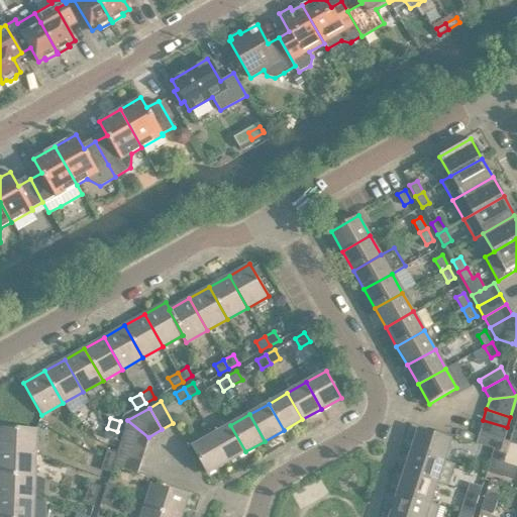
[(127,420),(120,441),(144,449),(148,437),(127,420)]
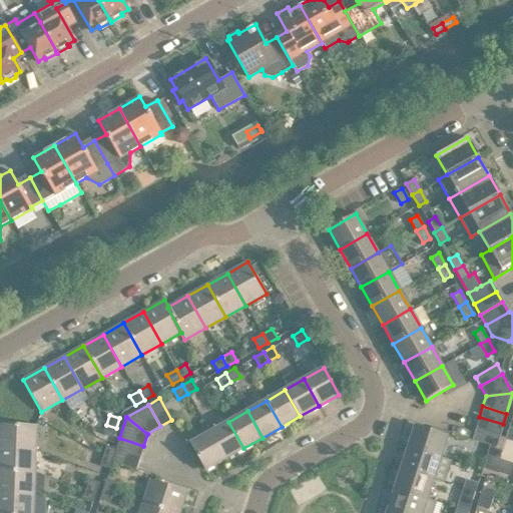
[(479,417),(476,427),(500,435),(503,424),(479,417)]
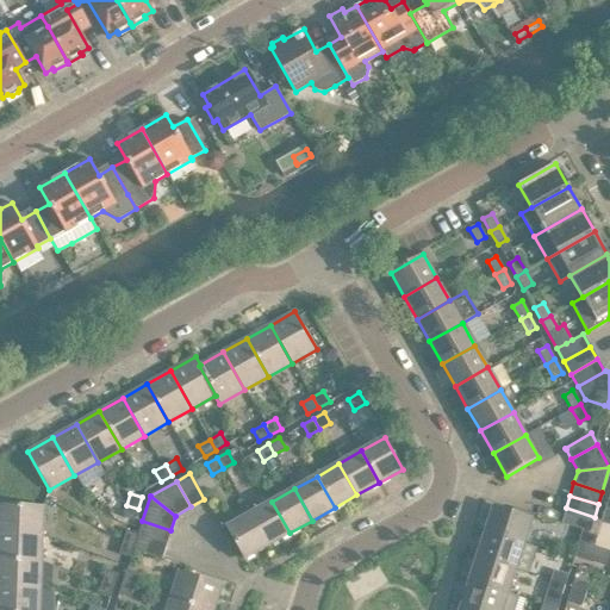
[(272,502),(249,515),(267,546),(290,533),(272,502)]
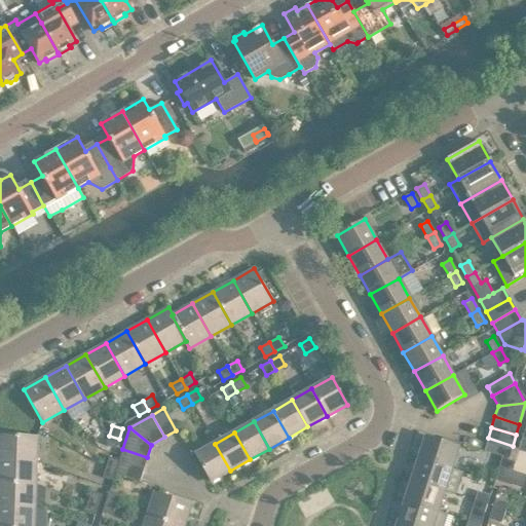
[(36,436),(0,435),(0,458),(35,460),(36,436)]
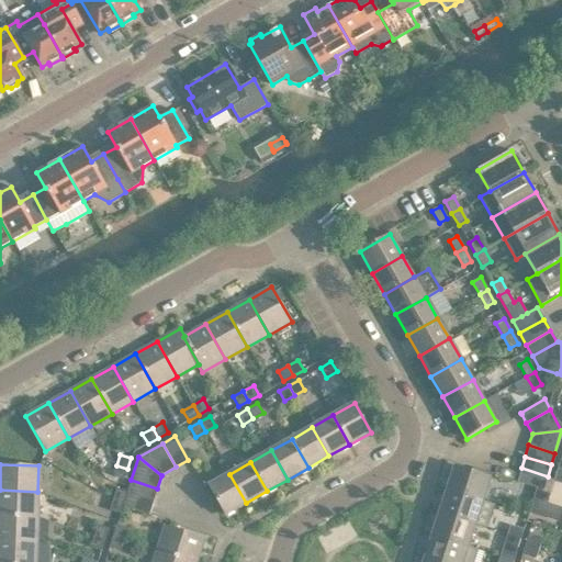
[(123,481),(127,469),(116,465),(113,476),(123,481)]
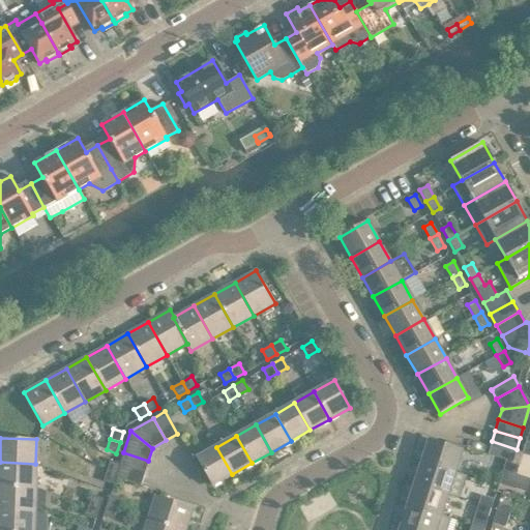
[(429,439),(421,462),(454,473),(462,450),(429,439)]
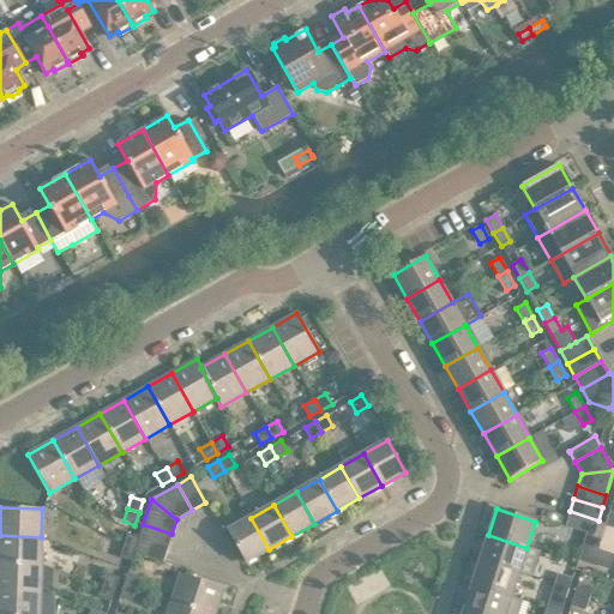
[(565,527),(594,535),(599,521),(570,511),(565,527)]
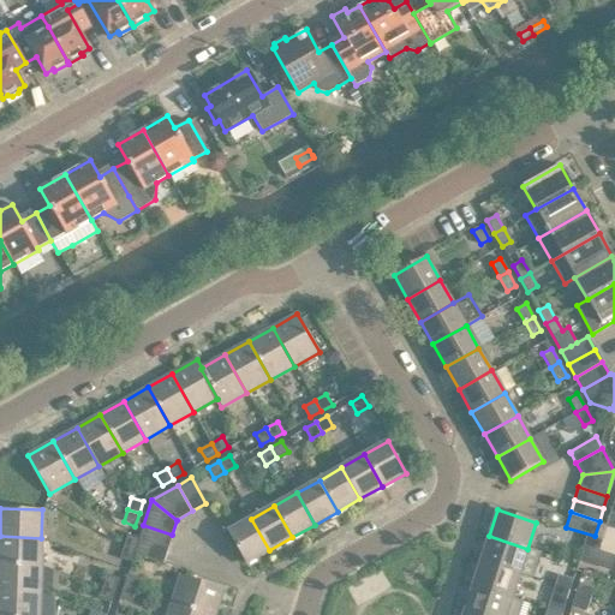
[(269,550),(251,519),(228,532),(246,563),(269,550)]
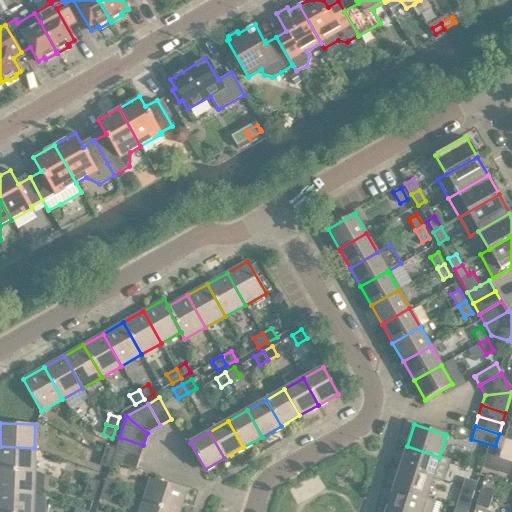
[(119,437),(115,449),(139,457),(143,445),(119,437)]
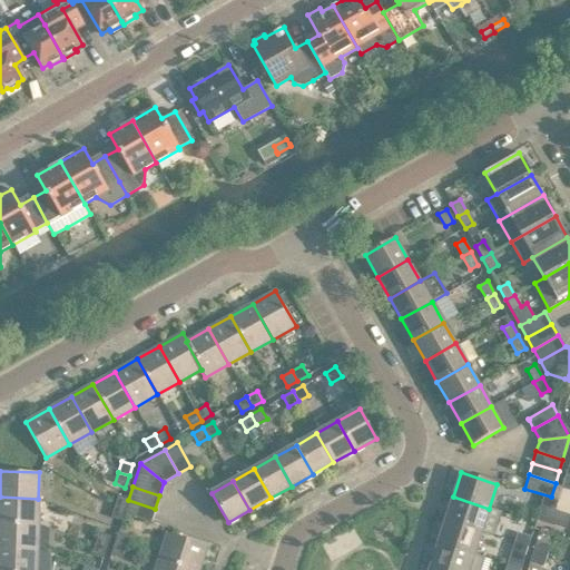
[(0,497),(0,522),(37,524),(38,499),(0,497)]
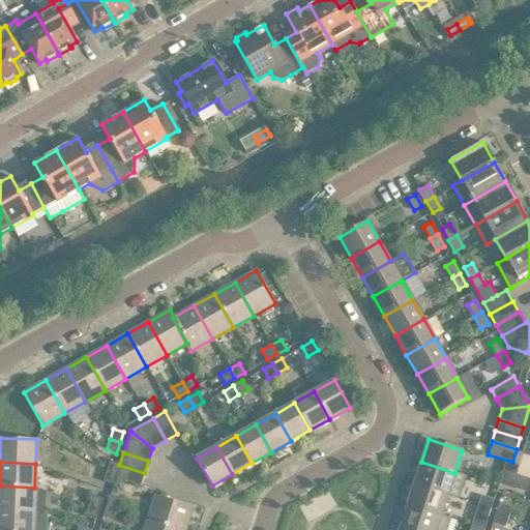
[(116,475),(119,465),(109,462),(106,472),(116,475)]
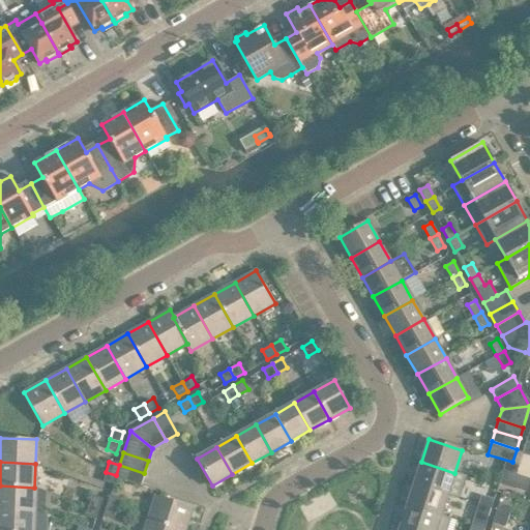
[(465,476),(454,473),(421,462),(414,483),(448,494),(458,497),(465,476)]
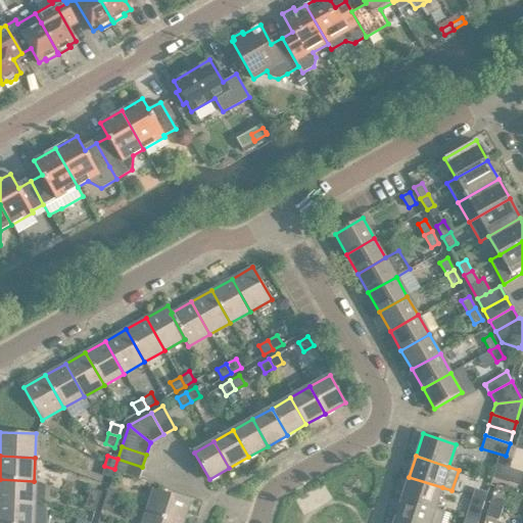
[(512,460),(498,456),(495,465),(509,469),(512,460)]
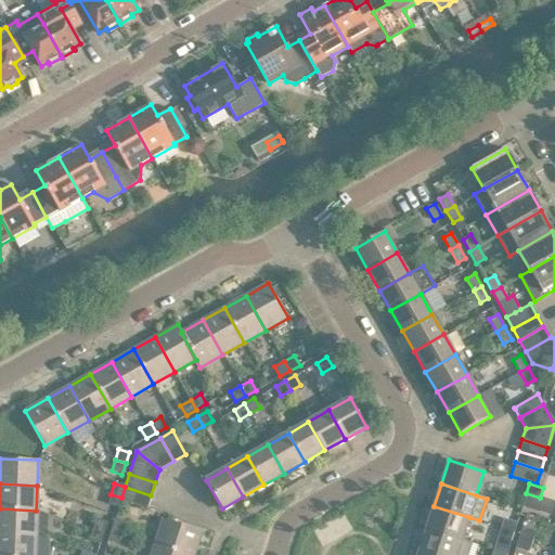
[(146,508),(151,495),(125,487),(121,498),(120,500),(146,508)]
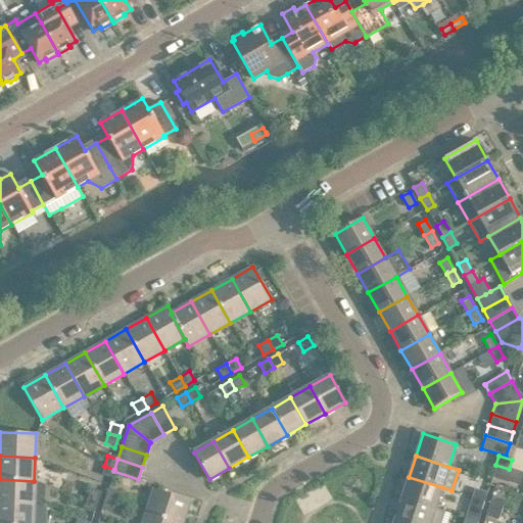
[(509,469),(495,465),(491,477),(509,483),(513,470),(509,469)]
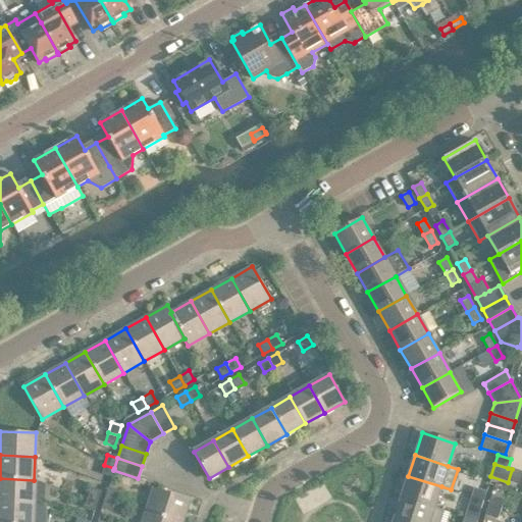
[(111,478),(113,470),(114,468),(104,465),(101,475),(111,478)]
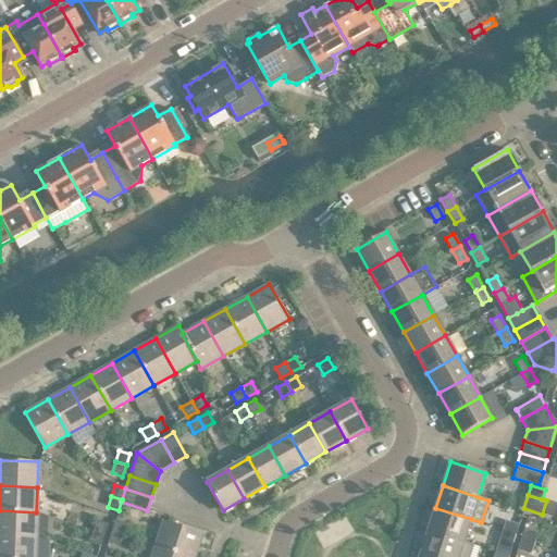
[(428,530),(463,542),(471,519),(435,508),(428,530)]
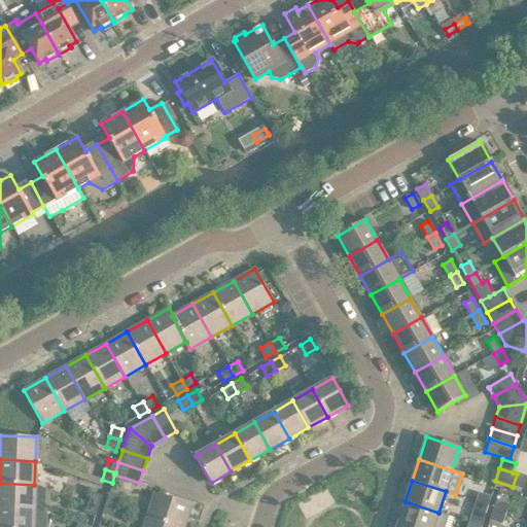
[(0,483),(0,506),(34,508),(34,485),(0,483)]
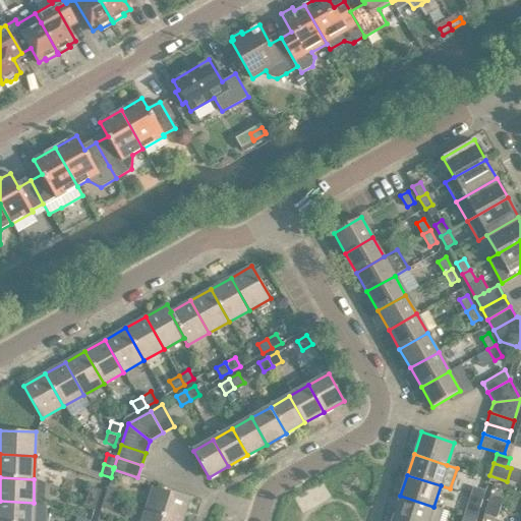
[(482,500),(484,490),(472,486),(469,496),(482,500)]
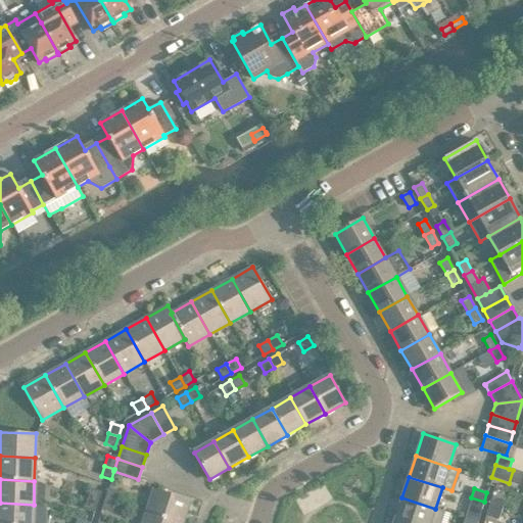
[(114,503),(117,492),(107,489),(104,500),(114,503)]
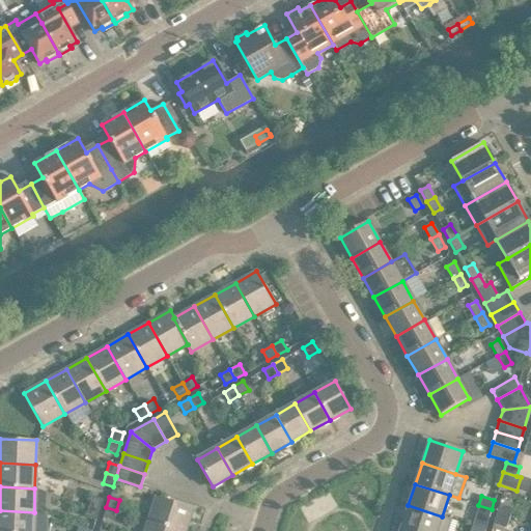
[(156,497),(148,520),(182,530),(185,530),(192,508),(156,497)]
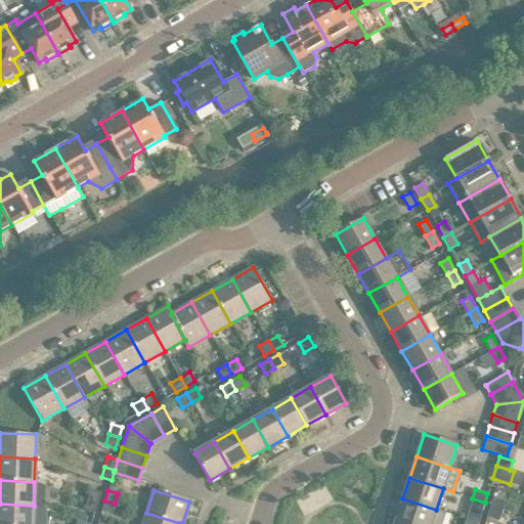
[(97,505),(98,498),(100,494),(90,491),(87,501),(97,505)]
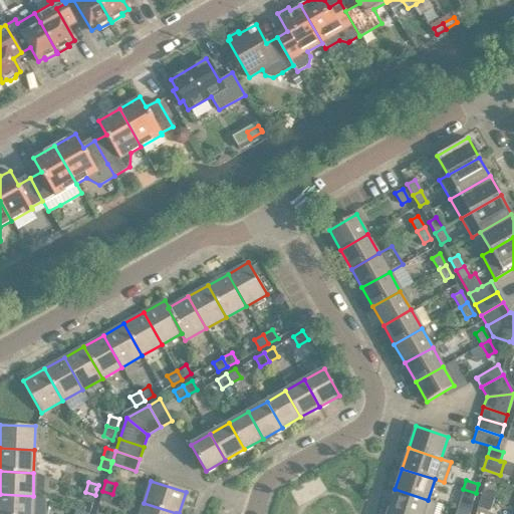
[(389,510),(401,513),(432,513),(437,503),(428,500),(395,489),(389,510)]
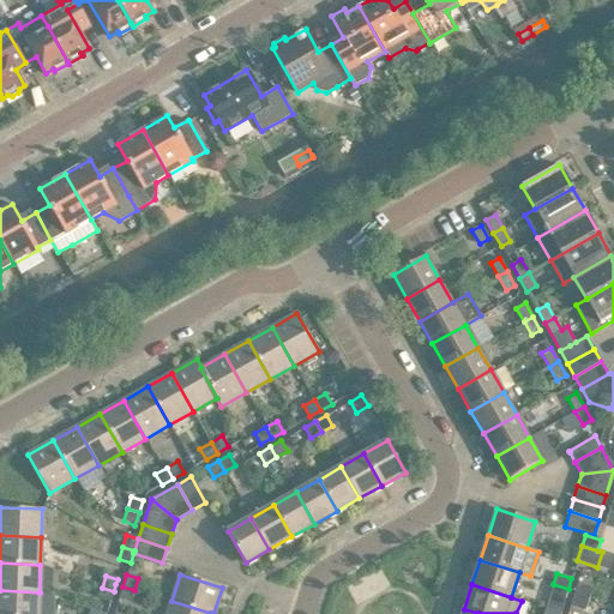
[(565,597),(569,589),(553,584),(551,594),(565,597)]
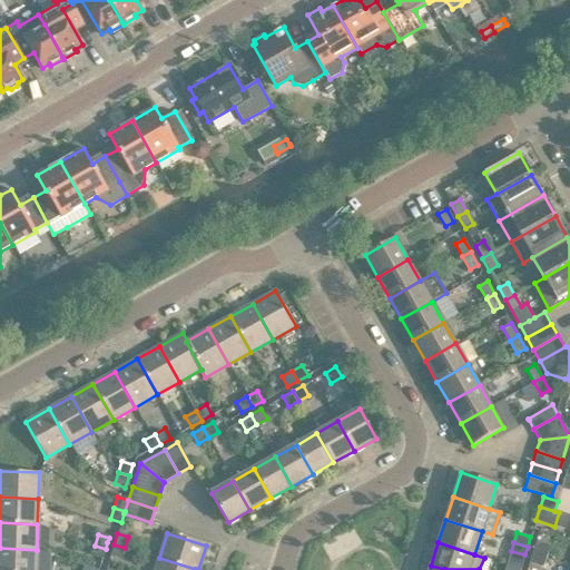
[(121,559),(125,548),(114,544),(110,556),(121,559)]
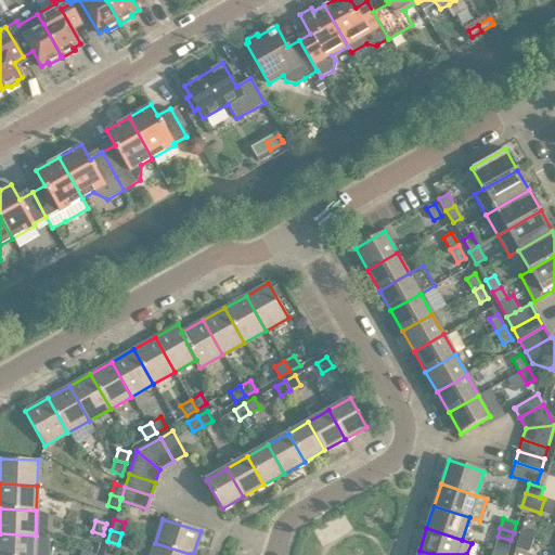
[(531,543),(533,534),(520,530),(518,539),(531,543)]
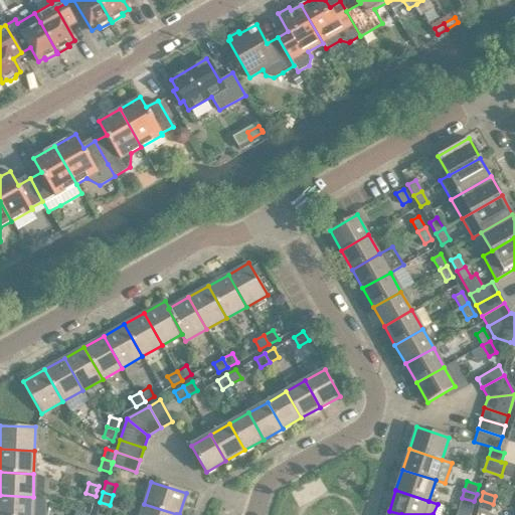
[(92,506),(96,496),(86,493),(81,503),(92,506)]
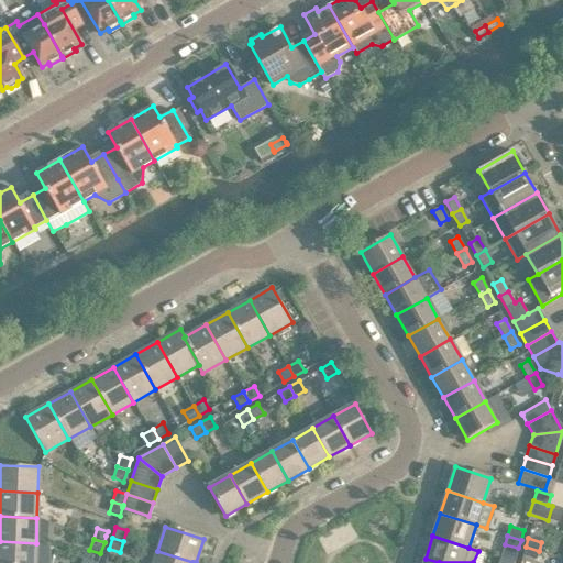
[(0,541),(0,562),(34,562),(36,543),(0,541)]
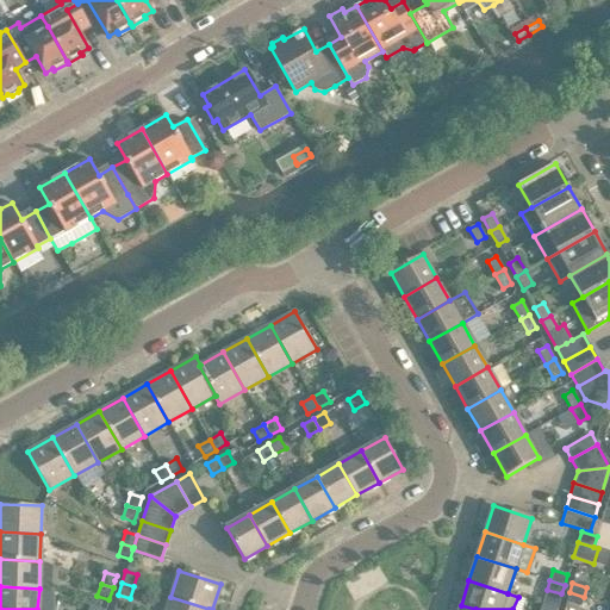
[(580,607),(584,597),(570,592),(566,602),(580,607)]
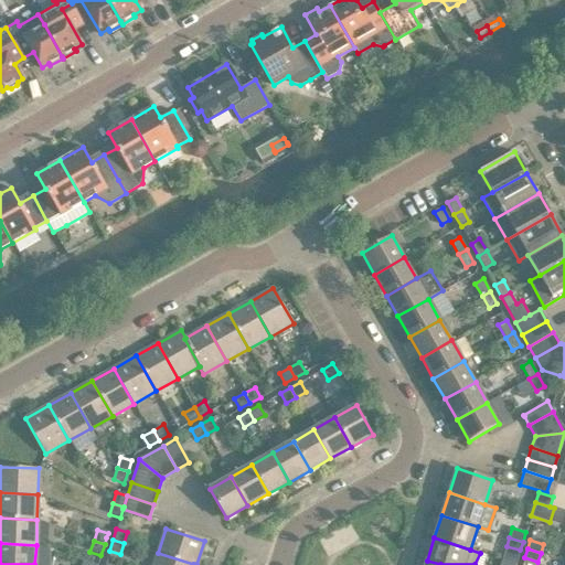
[(153,564),(193,564),(158,553),(153,564)]
